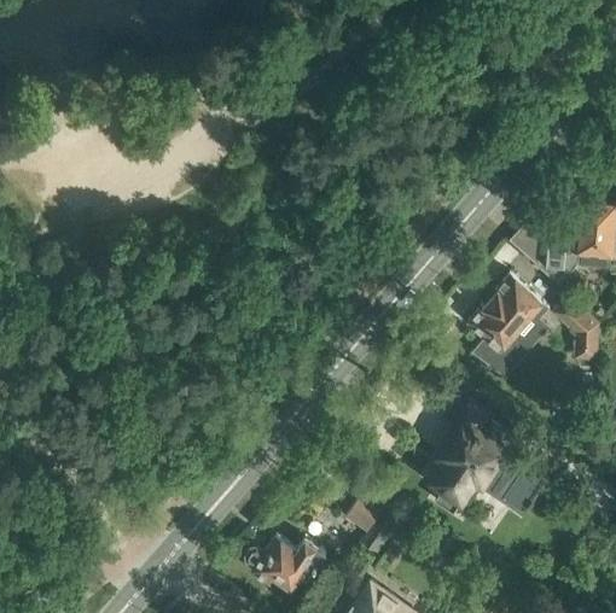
[(536,251),(534,266),(557,286),(575,266),(608,269),(609,257),(614,258),(615,245),(615,198),(605,197),(579,194),(574,234),(544,231),(544,233),(542,252),(536,251)]
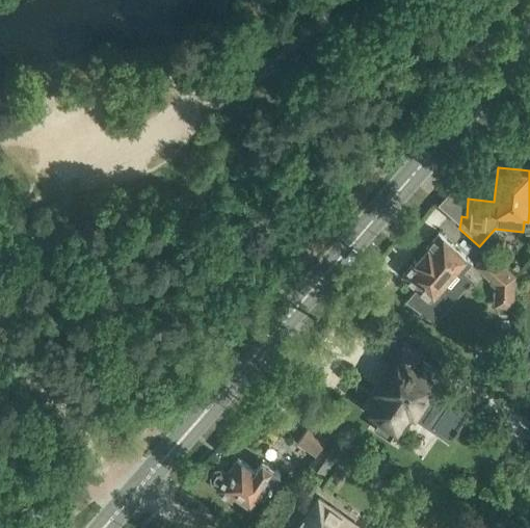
[(472,266),(436,236),(425,251),(430,255),(419,267),(414,263),(403,275),(419,288),(404,305),(433,325),(455,300),(471,282),(464,275),(472,266)]
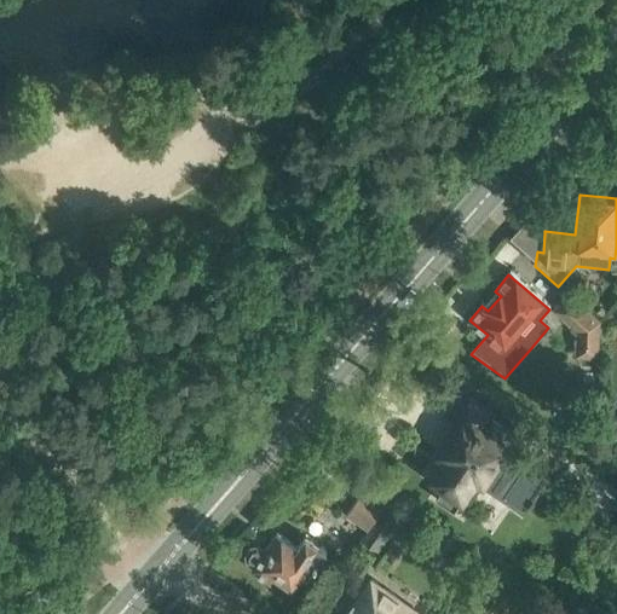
[(601,361),(600,349),(599,324),(566,295),(551,313),(575,335),(574,360),(601,361)]
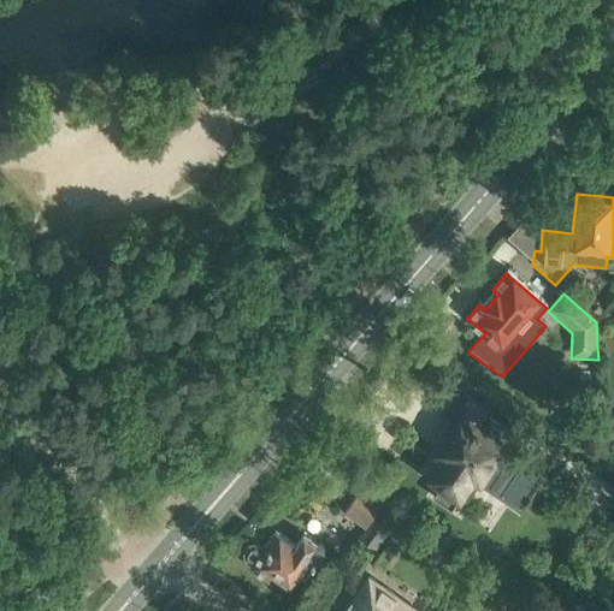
[(440,458),(425,479),(440,488),(432,499),(450,511),(458,500),(465,505),(466,504),(465,504),(478,486),(500,500),(523,467),(529,469),(530,467),(531,467),(503,448),(512,435),(485,416),(488,414),(464,398),(453,414),(458,417),(434,454),(440,458)]
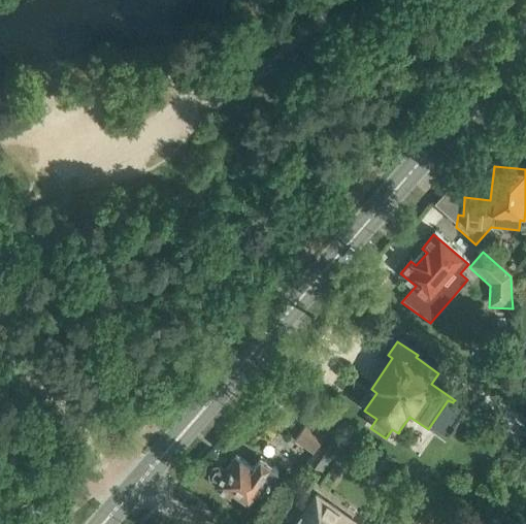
[(313,455),(328,434),(308,421),(294,443),(313,455)]
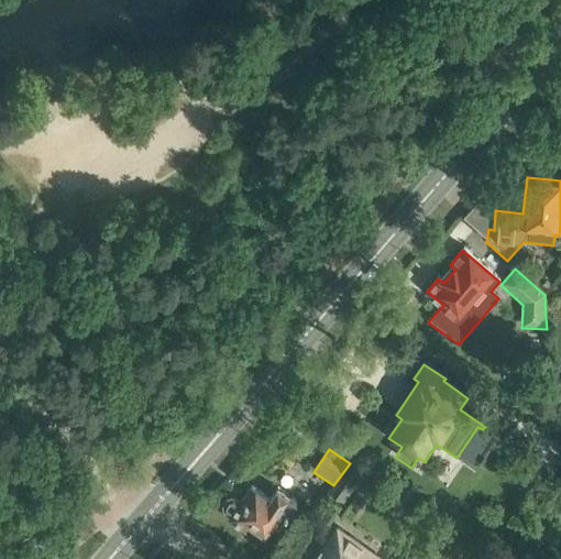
[(350,462),(350,463),(333,485),(328,493),(341,502),(363,471),(350,462)]
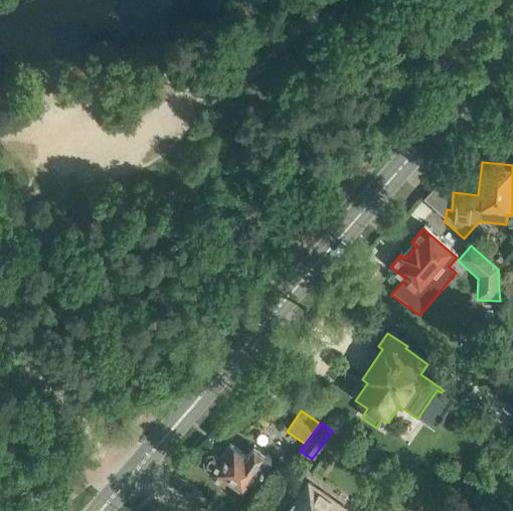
[(271,462),(252,450),(245,459),(228,447),(219,461),(212,457),(207,458),(201,466),(202,471),(208,476),(208,477),(223,487),(226,482),(241,492),(248,483),(253,486),(271,462)]
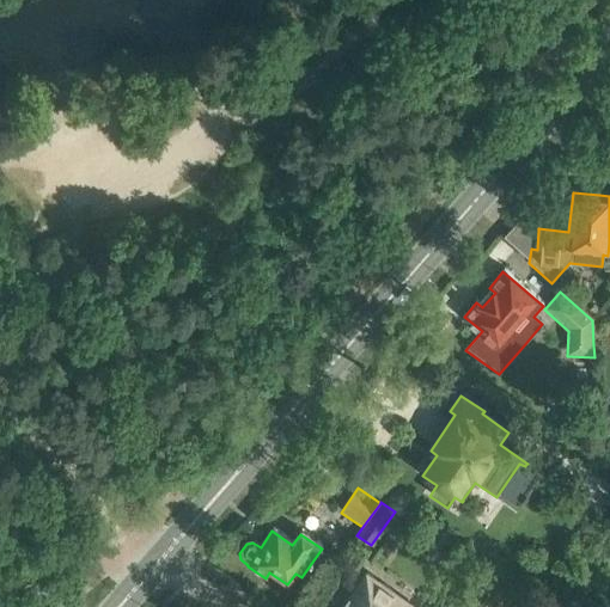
[(470,565),(463,576),(479,587),(486,577),(470,565)]
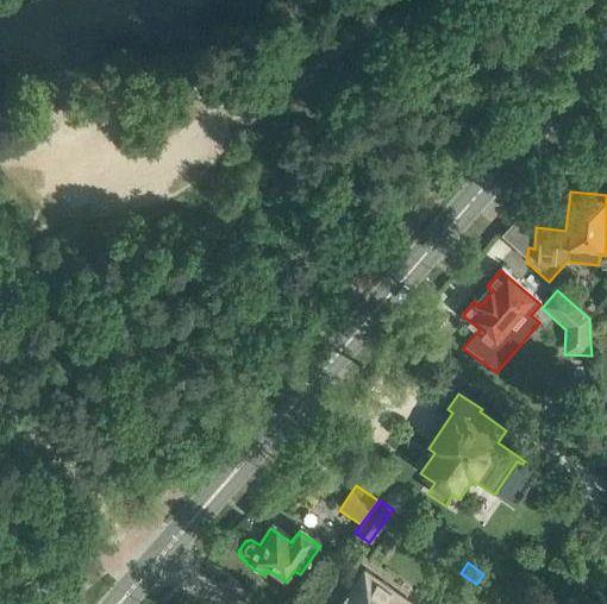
[(387,591),(363,574),(342,603),(411,603),(388,589),(387,591)]
